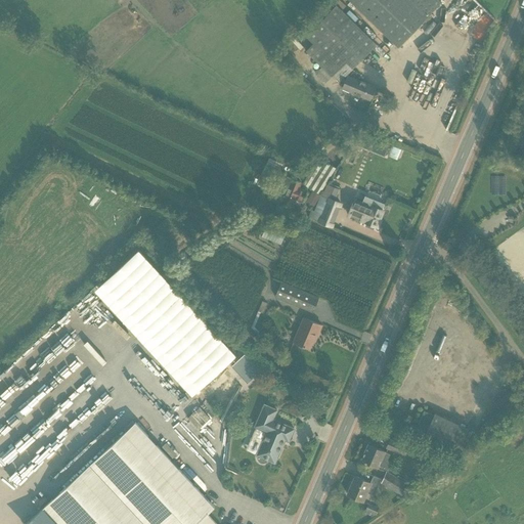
[(349,0),(391,39),(398,46),(441,2),(438,0),(349,0)]
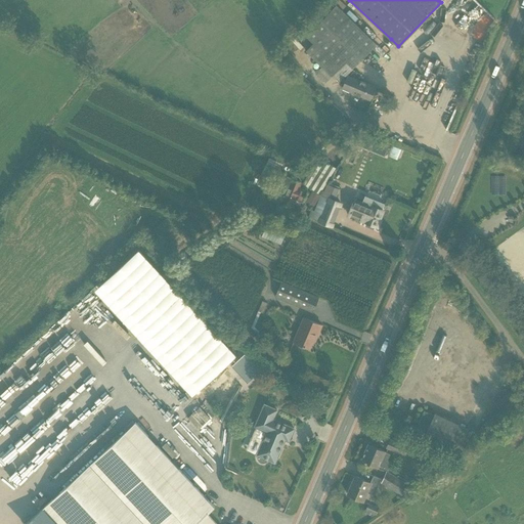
[(337,5),(306,36),(314,44),(307,51),(322,67),(315,74),(324,83),(333,75),(340,82),(352,68),(376,44),(368,37),(337,5)]
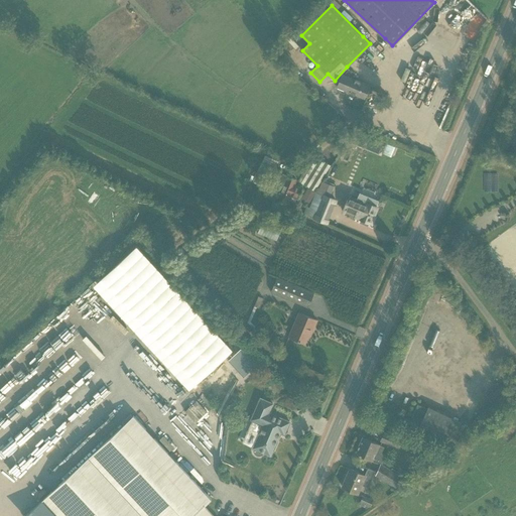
[(363,59),(371,67),(374,62),(366,55),(363,59)]
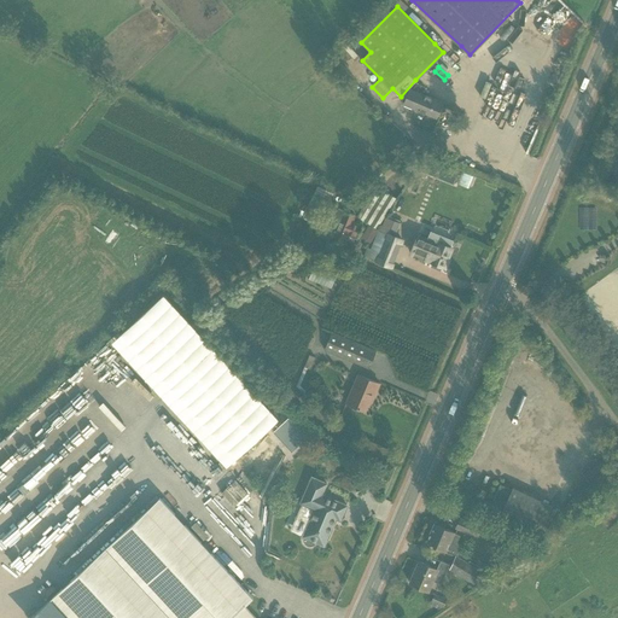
[(350,68),(345,71),(355,82),(360,77),(350,68)]
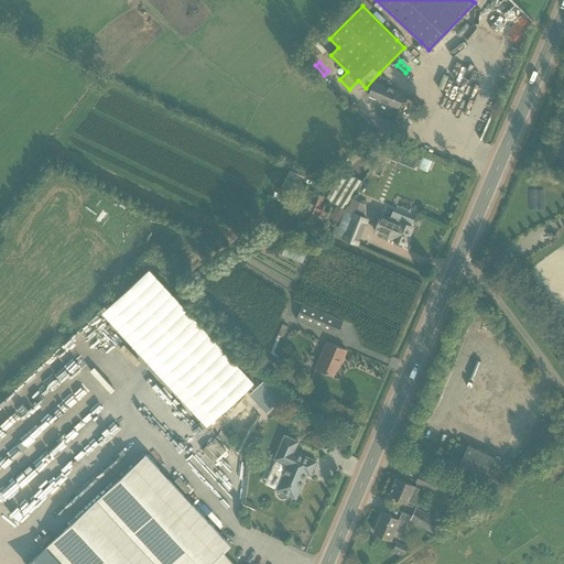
[(403,94),(373,82),(368,95),(398,107),(403,94)]
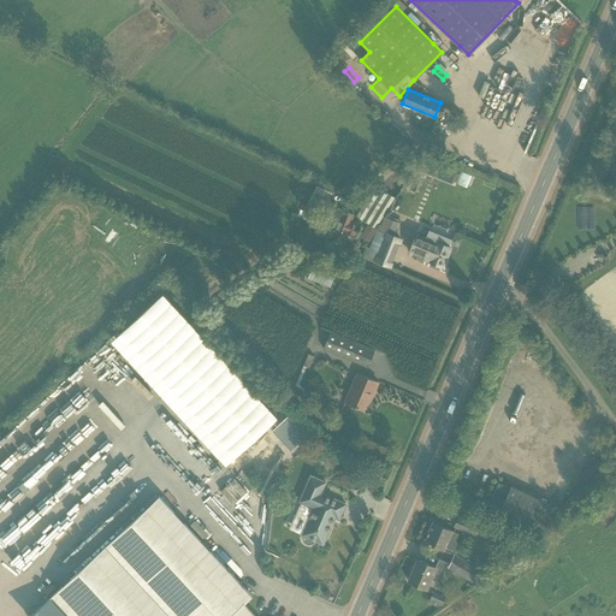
[(425,152),(421,161),(455,176),(460,166),(425,152)]
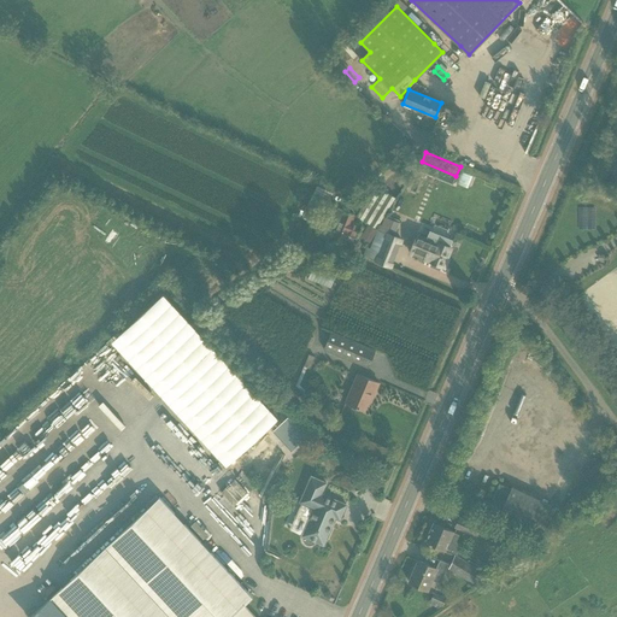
[(476,188),(480,176),(465,172),(462,184),(476,188)]
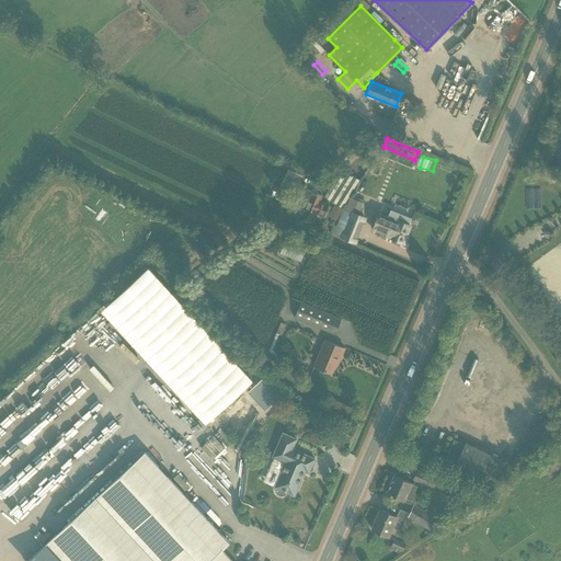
[(375,164),(373,170),(379,174),(382,169),(375,164)]
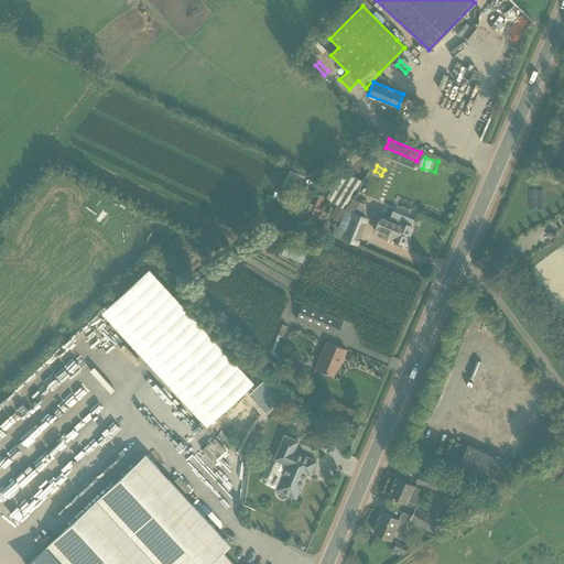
[(345,179),(339,175),(325,198),(344,209),(361,181),(348,173),(345,179)]
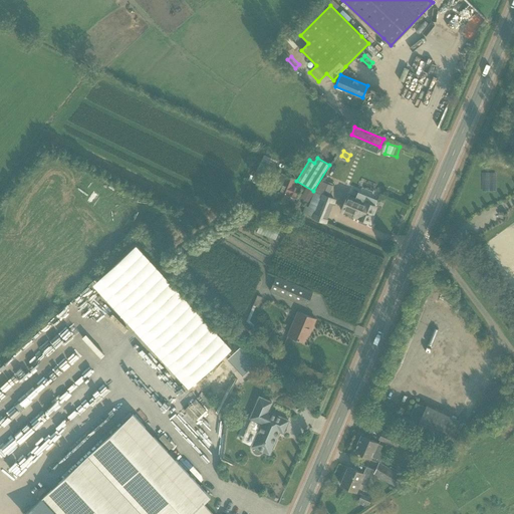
[(256,173),(252,181),(259,184),(263,176),(256,173)]
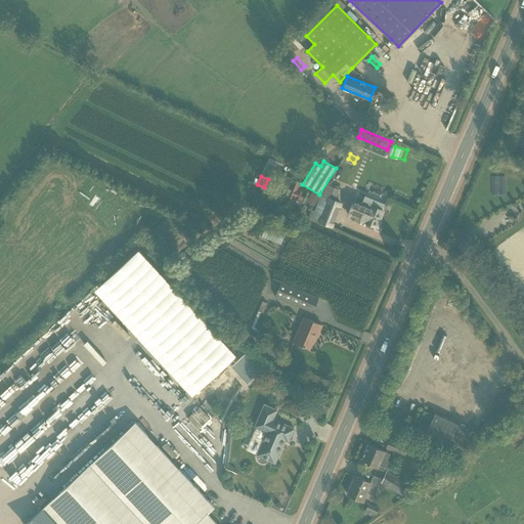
[(291,207),(294,199),(302,202),(307,191),(299,187),(301,182),(287,177),(284,186),(280,193),(286,195),(281,204),(291,207)]
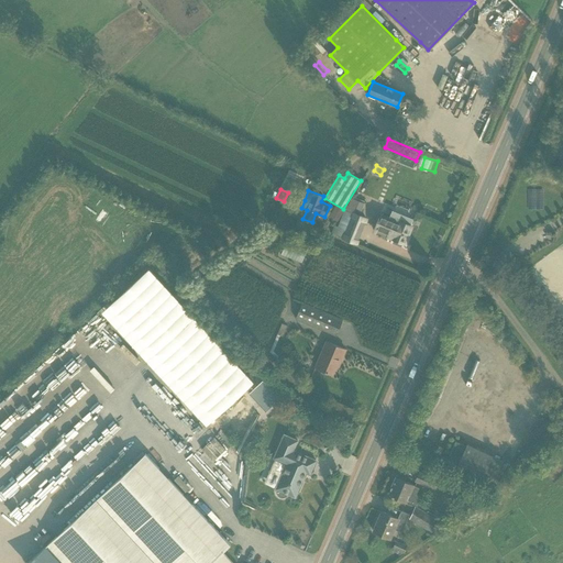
[(346,209),(340,223),(348,225),(345,232),(360,238),(367,218),(360,216),(364,202),(351,198),(346,209)]
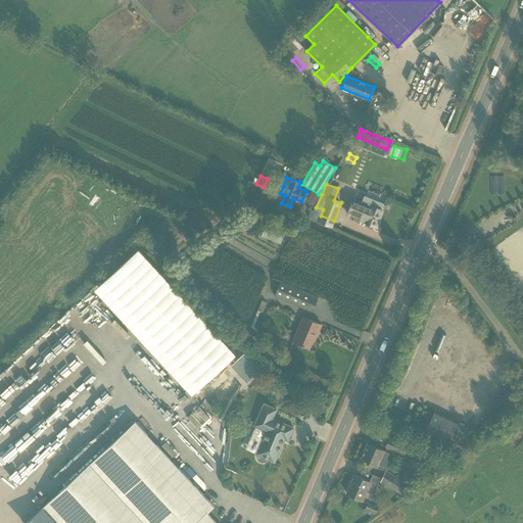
[(313,191),(308,198),(316,202),(319,195),(313,191)]
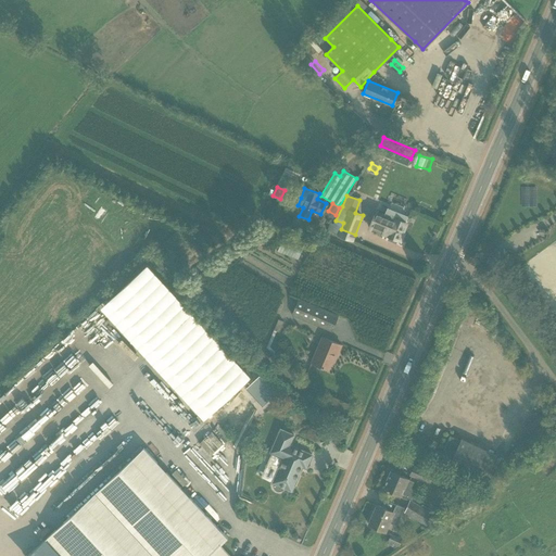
[(376,212),(369,228),(388,236),(387,238),(389,239),(395,242),(397,239),(401,241),(403,235),(400,232),(404,223),(403,223),(405,217),(388,210),(384,215),(376,212)]
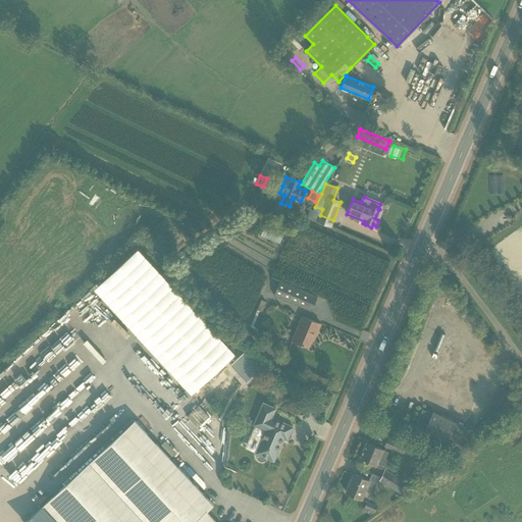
[(271,216),(284,221),(289,209),(276,204),(271,216)]
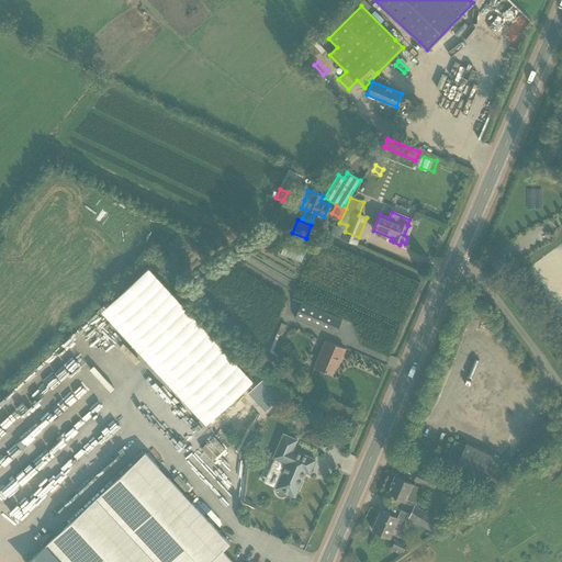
[(203,248),(197,253),(203,262),(209,258),(203,248)]
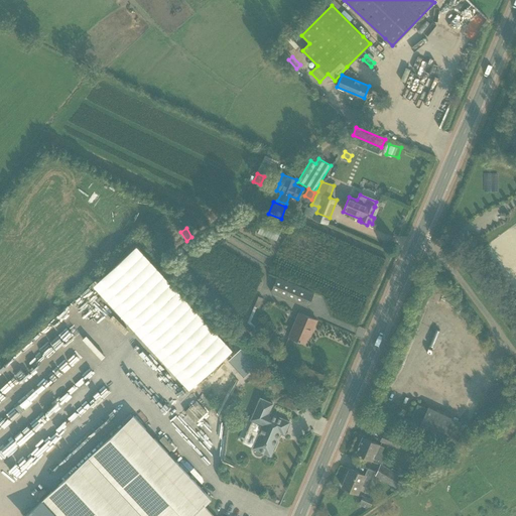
[(102,282),(106,288),(117,282),(114,275),(102,282)]
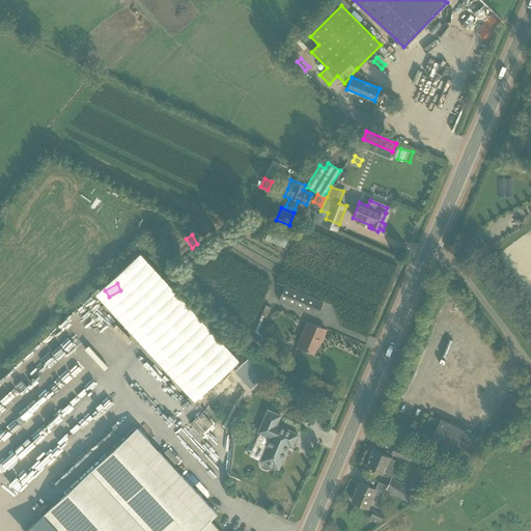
[(279,301),(316,316),(323,302),(285,285),(279,301)]
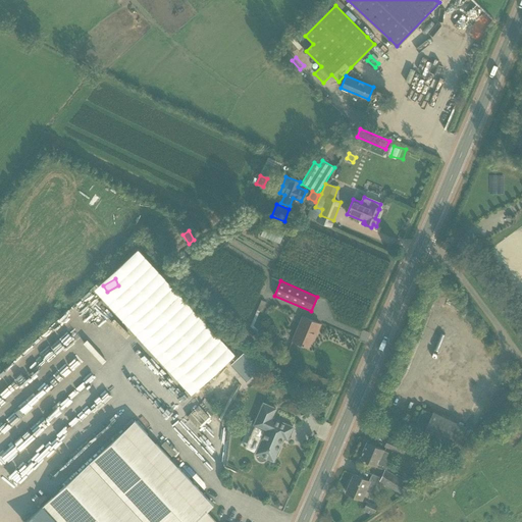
[(84,307),(92,316),(105,306),(97,297),(84,307)]
